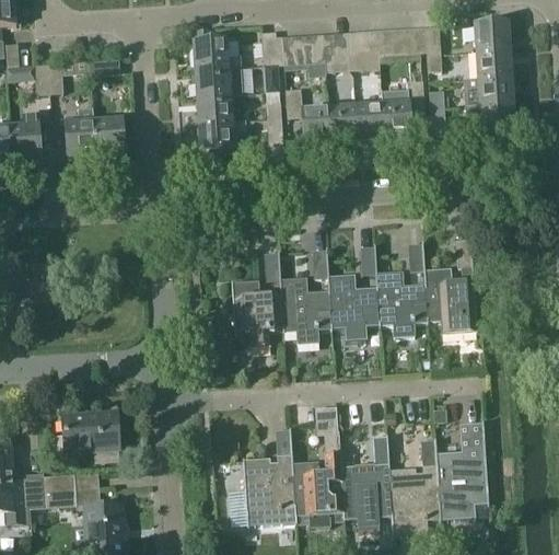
[(0,0),(0,39),(3,41),(3,26),(16,25),(16,24),(21,23),(20,9),(15,10),(14,0),(0,0)]
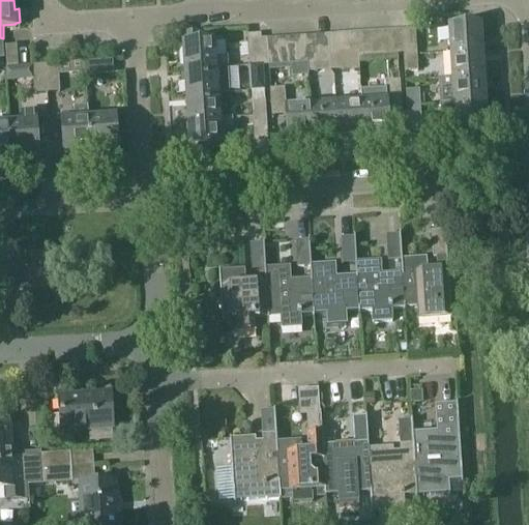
[(450,48),(482,46),(480,20),(448,22),(450,48)]
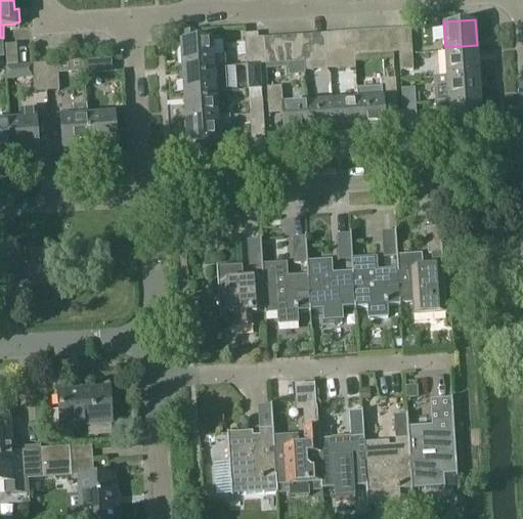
[(399,51),(411,50),(410,25),(391,26),(393,51),(399,51)]
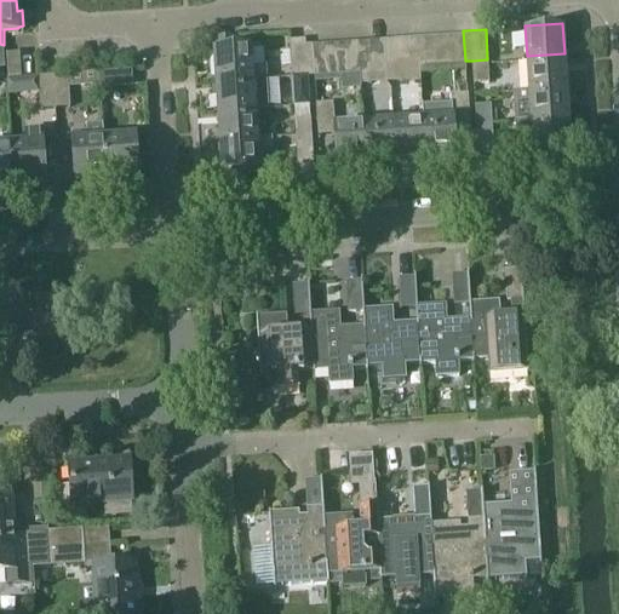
[(451,62),(465,61),(463,30),(448,32),(451,62)]
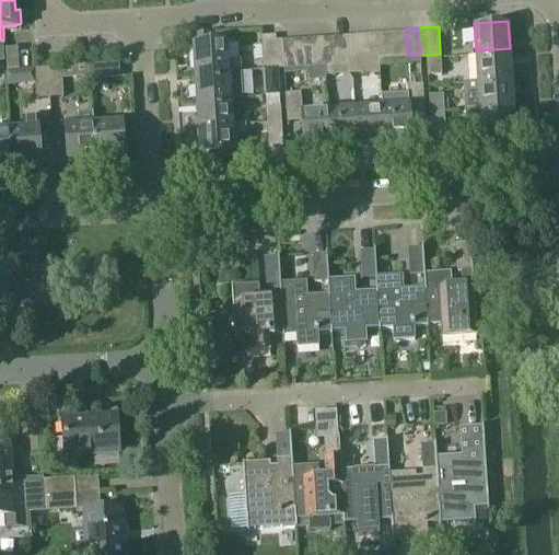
[(382,57),(394,56),(392,29),(380,30),(382,57)]
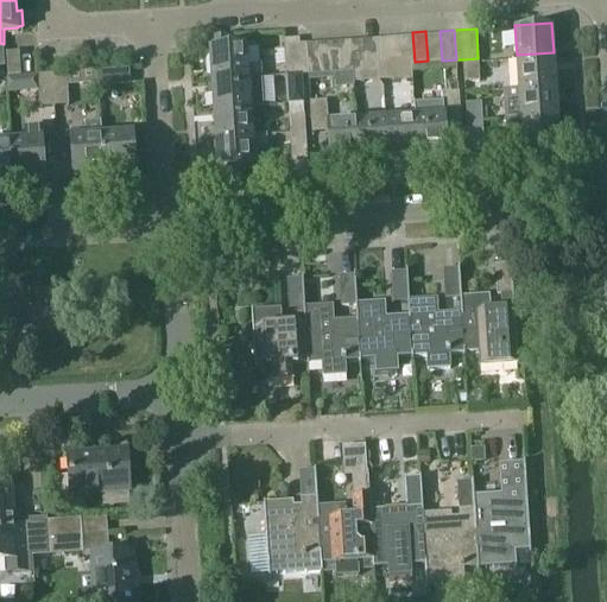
[(428,61),(442,61),(440,31),(425,31),(428,61)]
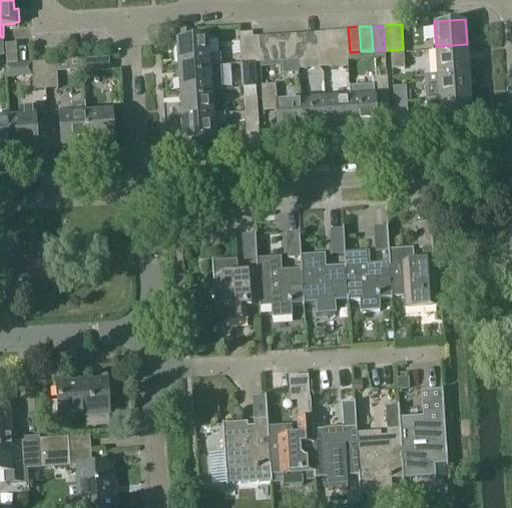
[(348,52),(350,52),(348,27),(336,28),(337,53),(348,52)]
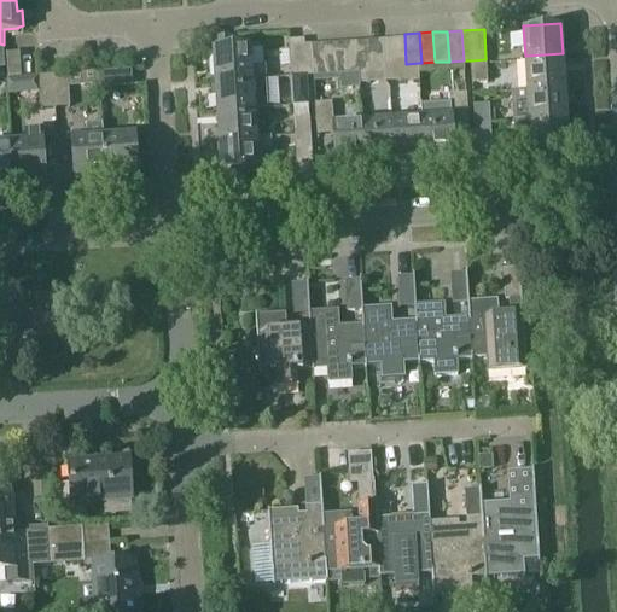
[(233,34),(214,35),(214,46),(213,46),(213,48),(208,48),(209,64),(214,64),(214,76),(266,73),(265,62),(251,63),(250,44),(234,45),(233,34)]
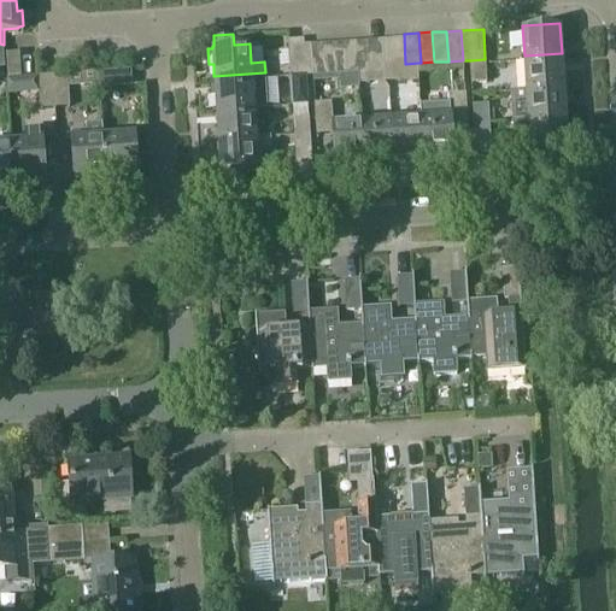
[(405,64),(404,34),(391,34),(393,65),(402,64),(405,64)]
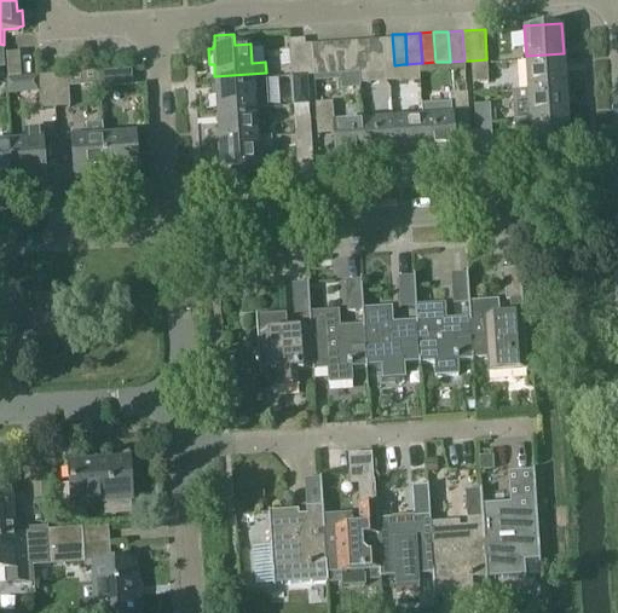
[(376,35),(359,36),(362,67),(377,65),(376,35)]
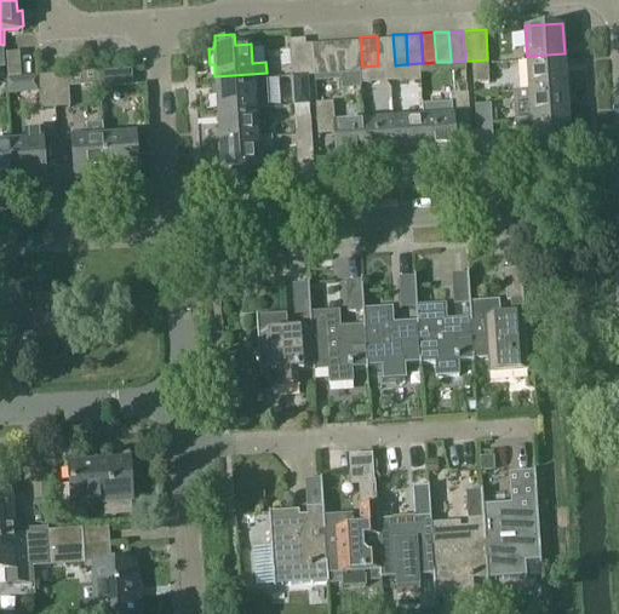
[(390,35),(377,35),(378,66),(391,64),(390,35)]
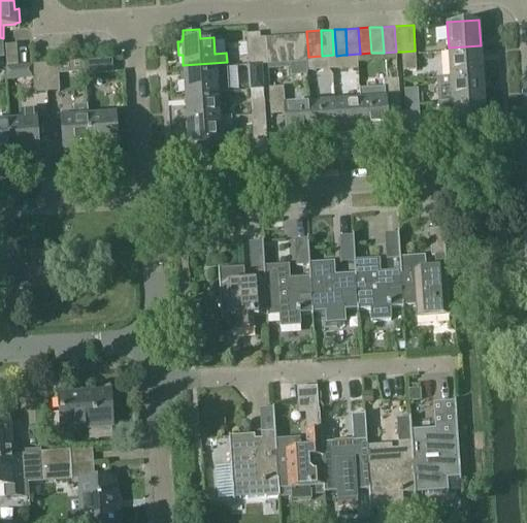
[(306,31),(294,32),(296,58),(308,57),(306,31)]
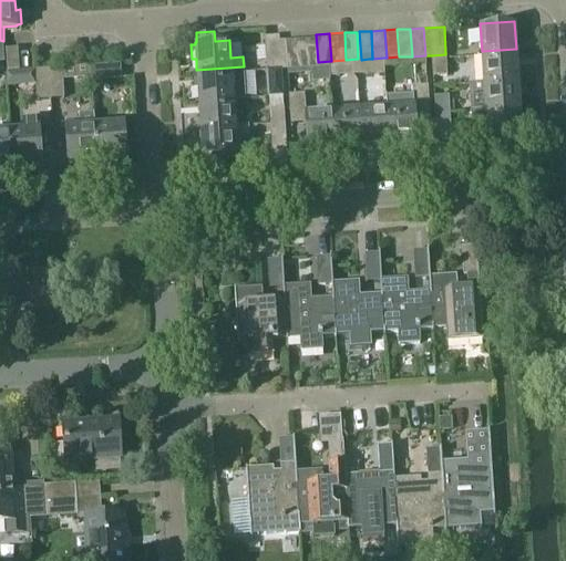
[(316,34),(301,35),(302,63),(318,62),(316,34)]
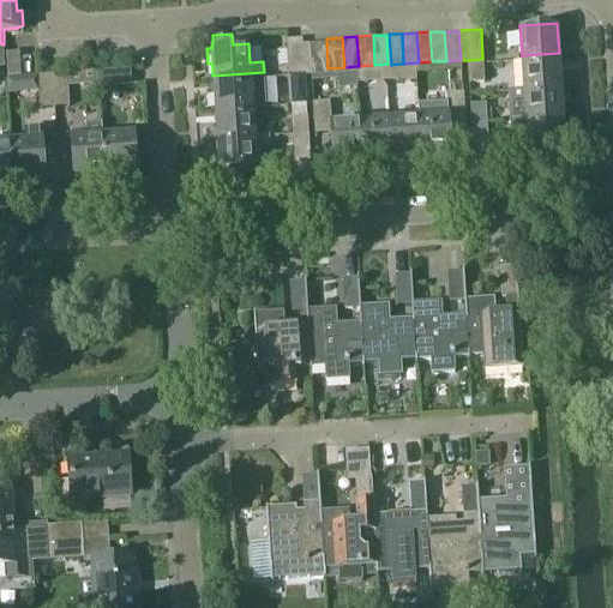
[(326,38),(310,40),(311,68),(311,70),(328,68),(326,38)]
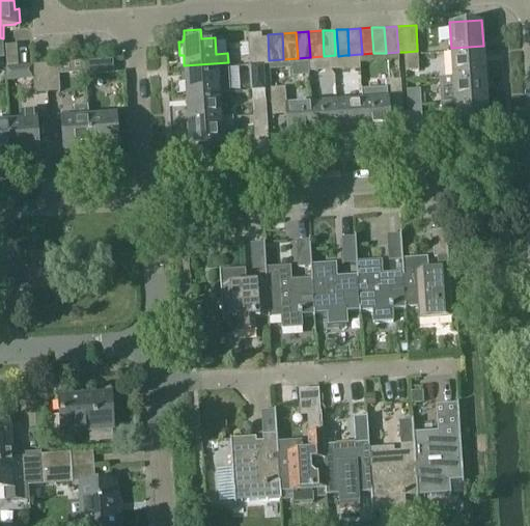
[(265,59),(269,59),(268,34),(254,35),(255,60),(265,59)]
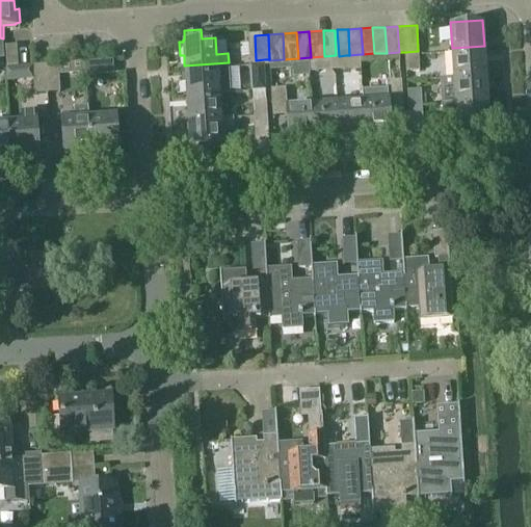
[(454,74),(486,72),(484,46),(452,48),(454,74)]
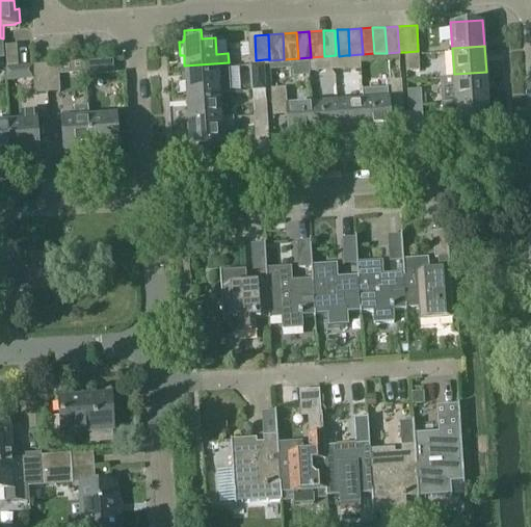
[(418,51),(405,52),(406,68),(419,68),(418,51)]
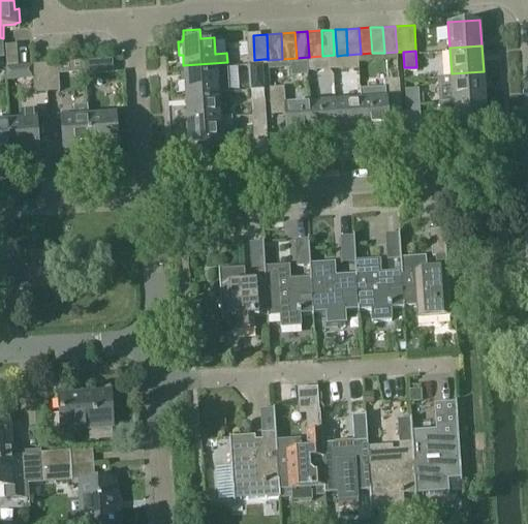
[(359,64),(359,54),(347,55),(344,55),(345,64),(359,64)]
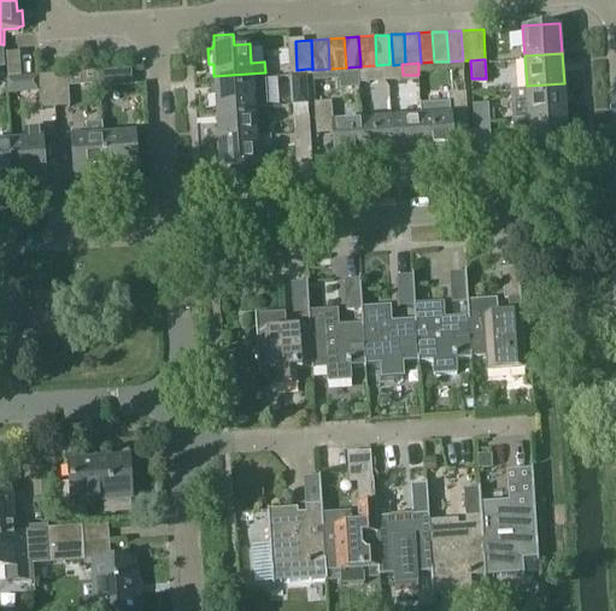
[(100,83),(133,82),(132,65),(99,68),(100,83)]
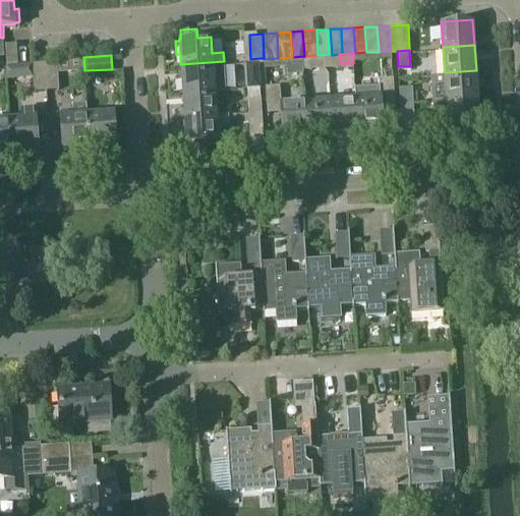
[(328,55),(302,57),(303,66),(329,64),(328,55)]
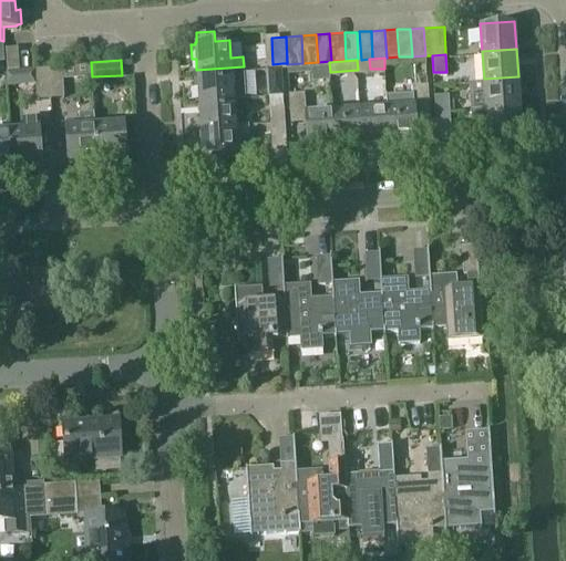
[(49,65),(51,96),(64,95),(63,64),(49,65)]
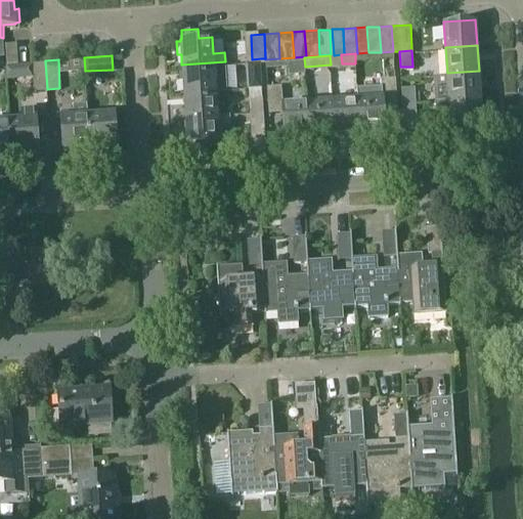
[(35,89),(47,89),(45,60),(34,60),(35,89)]
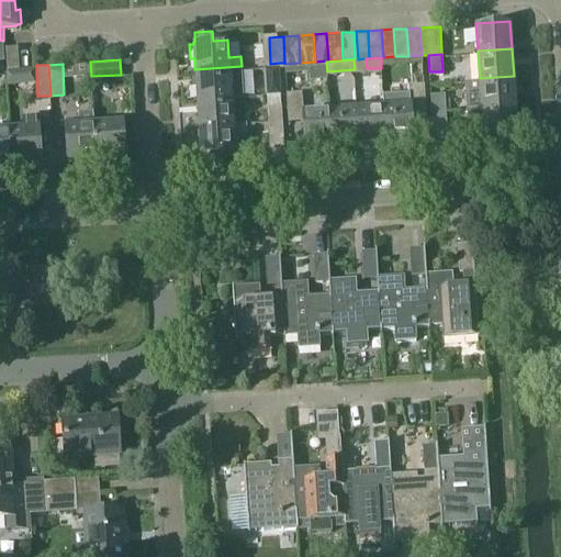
[(197,96),(231,93),(243,93),(242,66),(194,69),(197,96)]
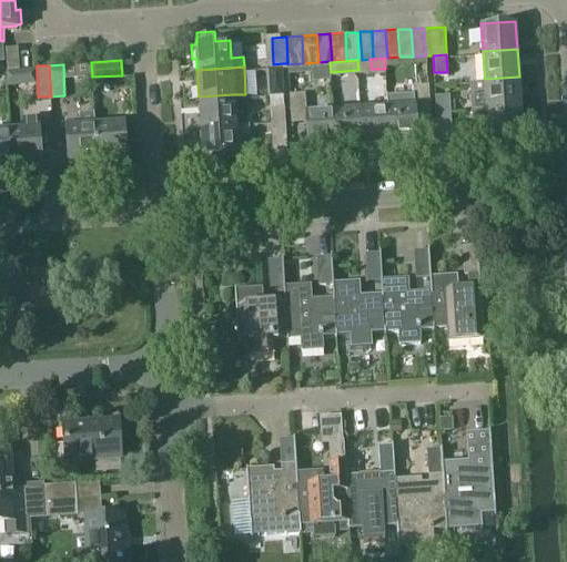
[(473,108),(520,104),(519,77),(485,79),(471,79),(473,108)]
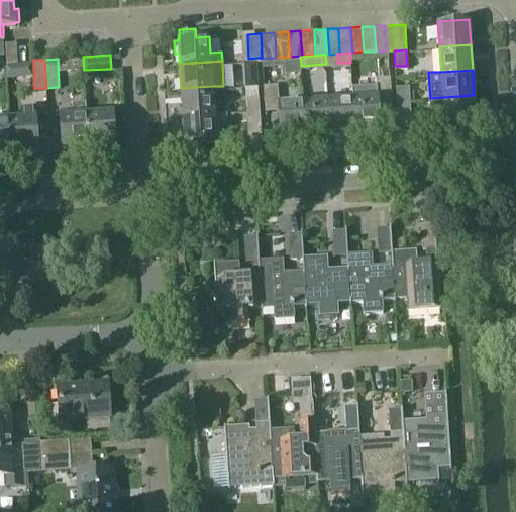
[(258,75),(245,76),(245,84),(259,83),(258,75)]
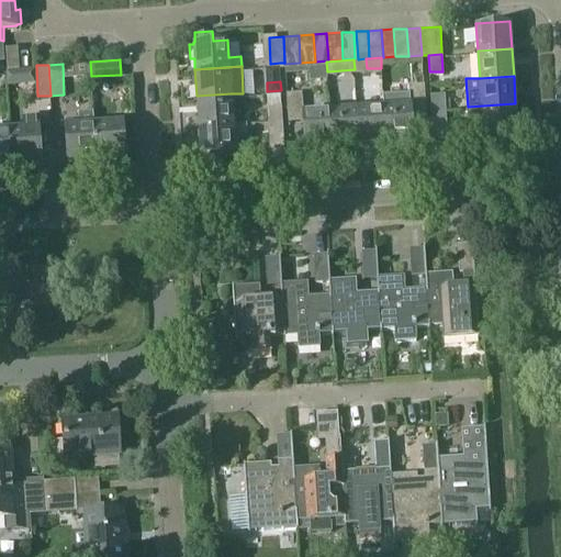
[(383,104),(385,140),(413,137),(411,110),(425,109),(424,81),(408,82),(410,90),(382,91),(383,104)]
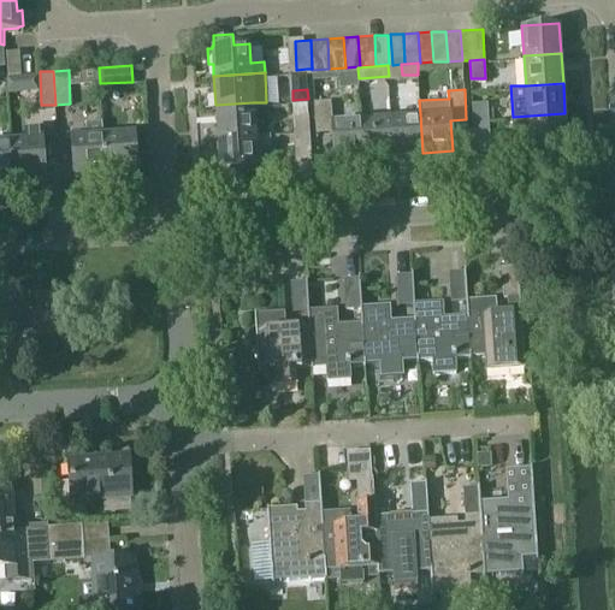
[(364,157),(361,118),(331,120),(330,98),(313,99),(315,129),(332,128),(333,159),(364,157)]
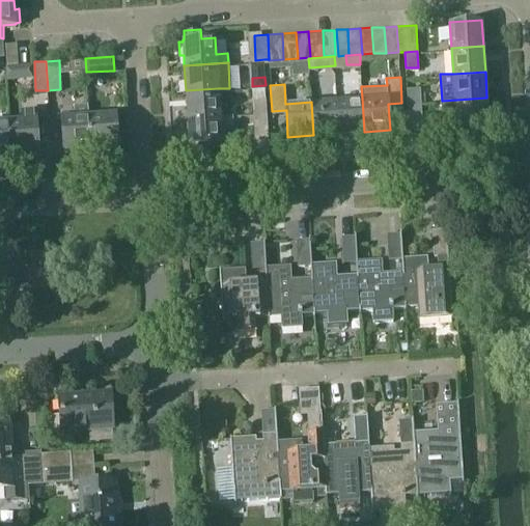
[(411,102),(422,102),(420,87),(410,87),(411,102)]
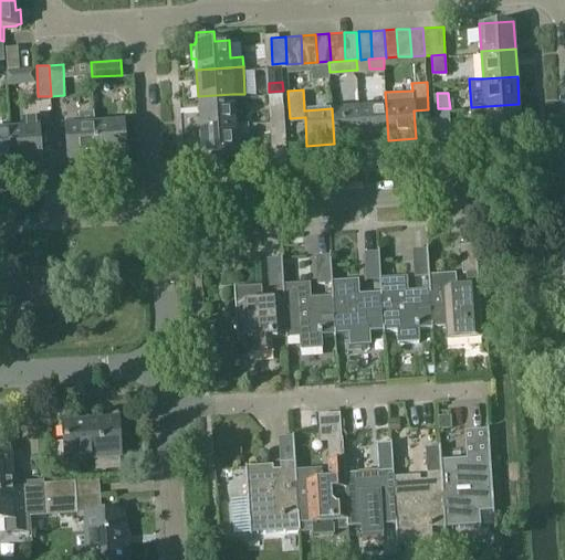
[(200,125),(234,122),(232,94),(198,96),(200,125)]
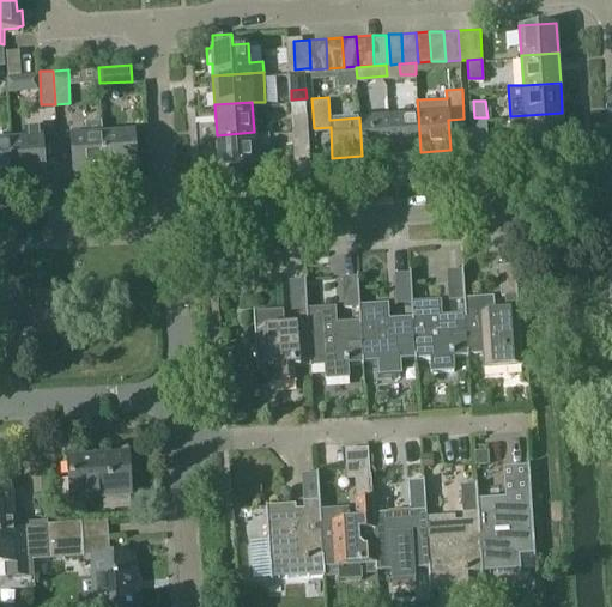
[(307,113),(291,114),(292,129),(308,128),(307,113)]
